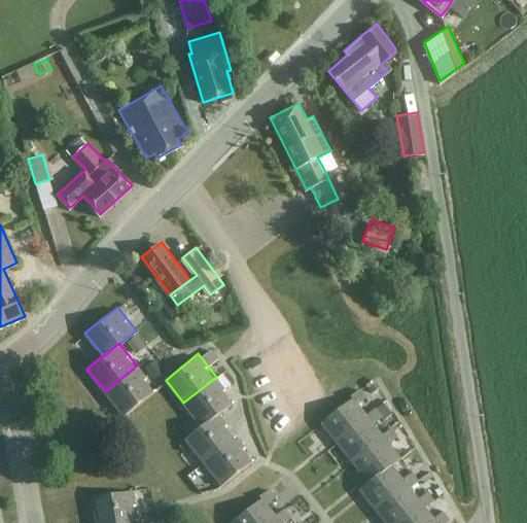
[(156,358),(145,367),(154,378),(165,370),(156,358)]
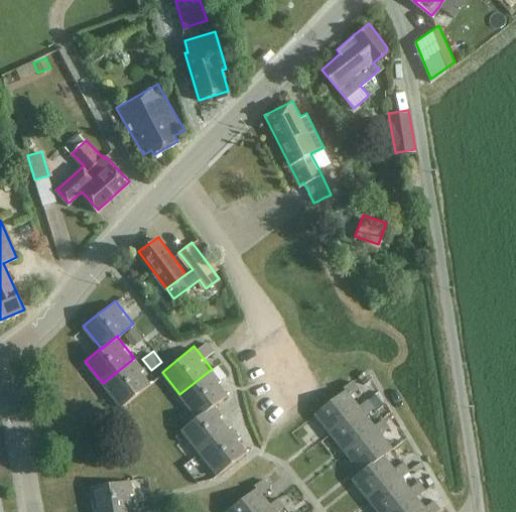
[(134,358),(103,383),(121,406),(152,381),(134,358)]
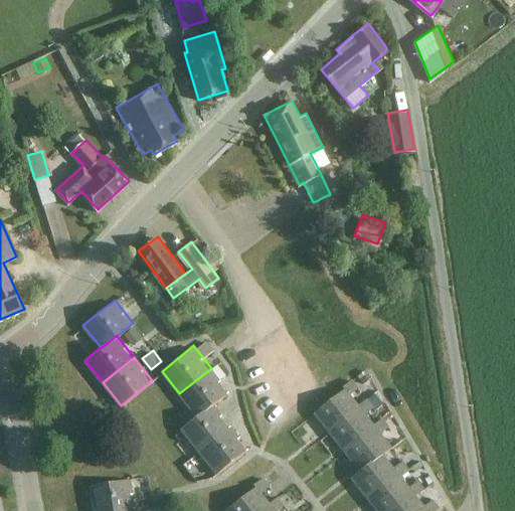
[(211,368),(219,378),(225,374),(217,364),(211,368)]
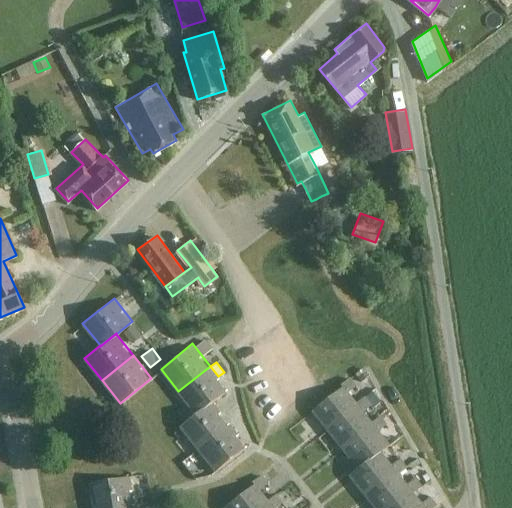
[(178,391),(195,413),(196,413),(212,401),(228,389),(210,366),(178,391)]
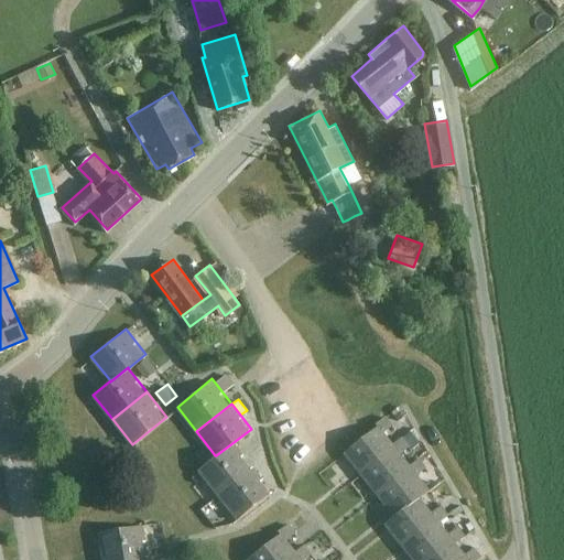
[(390,411),(397,419),(405,412),(400,404),(390,411)]
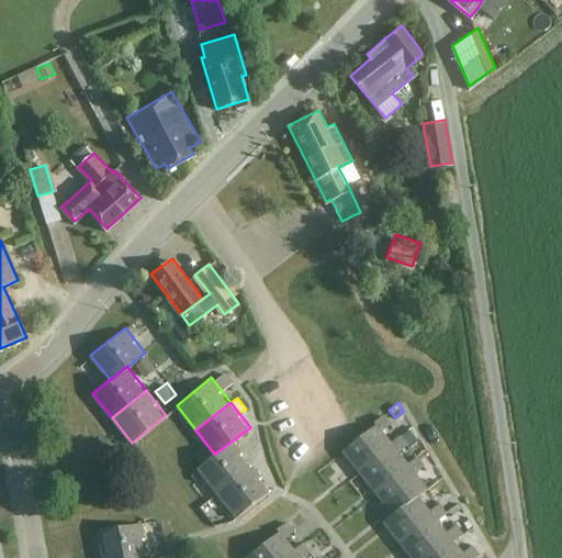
[(375,423),(343,449),(359,470),(392,444),(390,442),(381,430),(390,422),(383,413),(373,421),(375,423)]
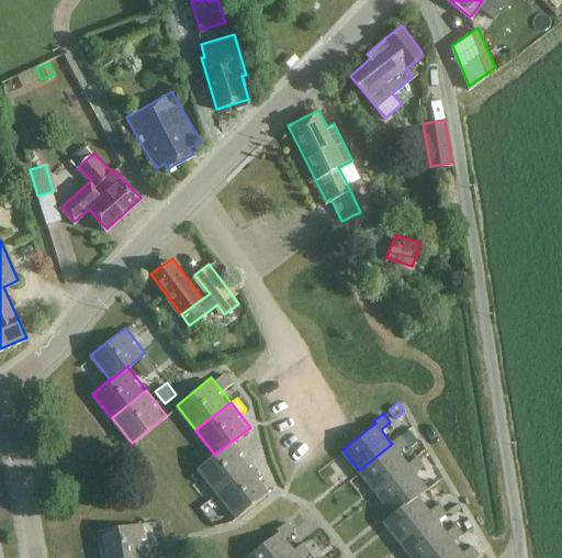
[(400,434),(406,443),(408,446),(417,438),(408,427),(400,434)]
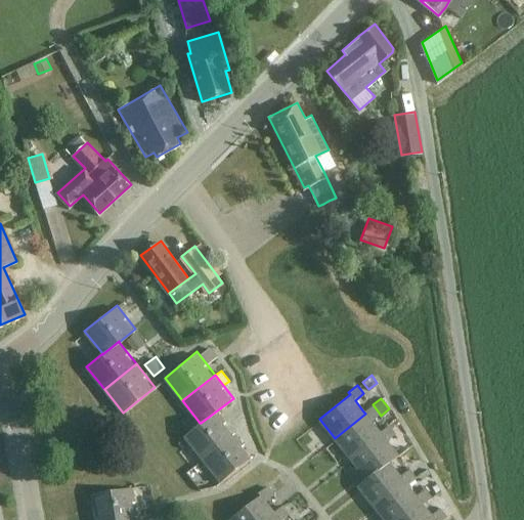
[(365,414),(335,438),(350,459),(382,434),(380,431),(370,420),(379,413),(373,404),(363,412),(365,414)]
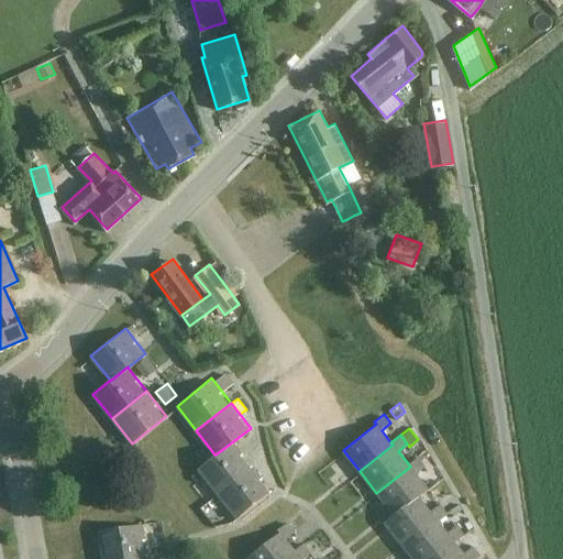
[(214,455),(198,468),(217,492),(252,464),(233,441),(216,455),(214,455)]
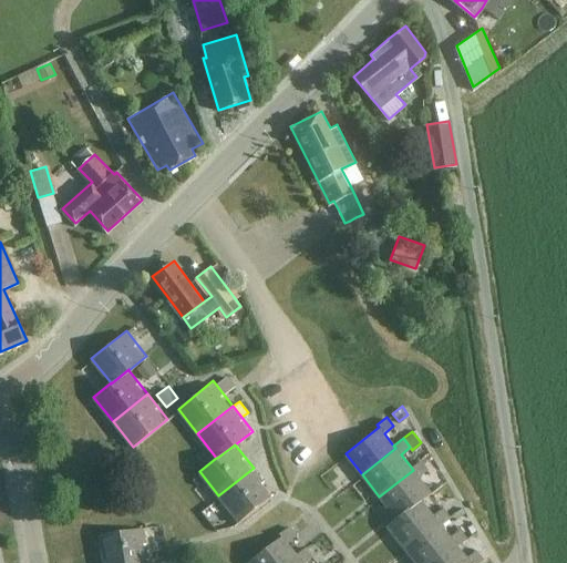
[(413,470),(379,497),(395,518),(397,518),(420,499),(421,499),(430,492),(418,476),(428,468),(420,459),(411,467),(413,470)]
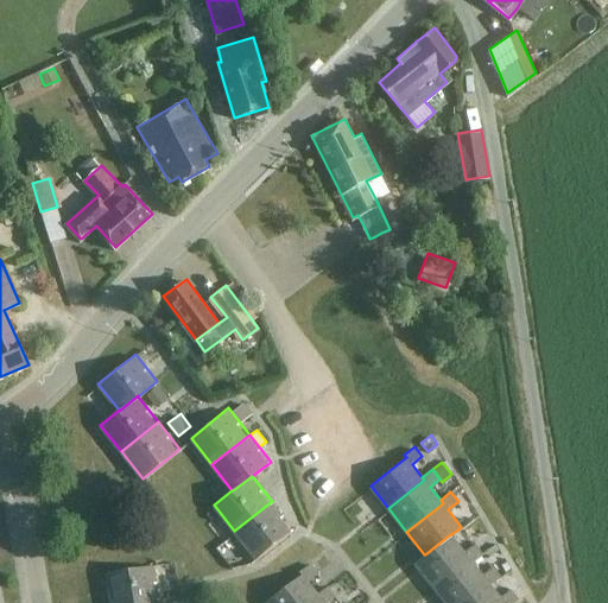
[(272,501),(234,531),(255,558),(293,528),(272,501)]
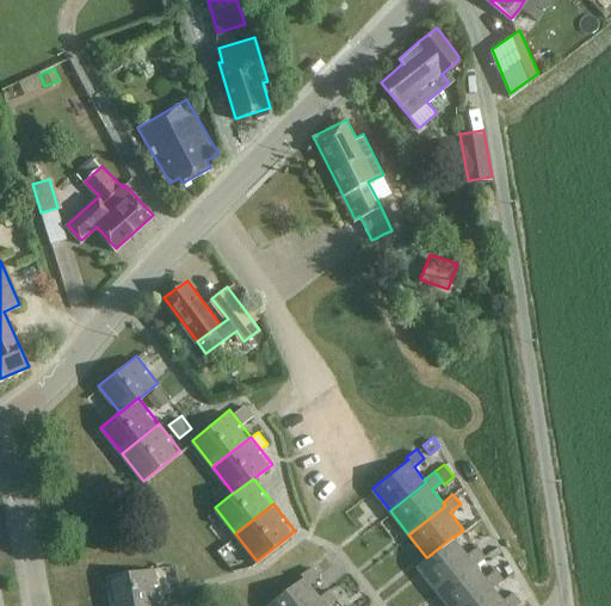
[(426,557),(417,566),(436,589),(471,561),(474,563),(485,555),(476,545),(467,554),(454,537),(452,537),(427,557),(426,557)]
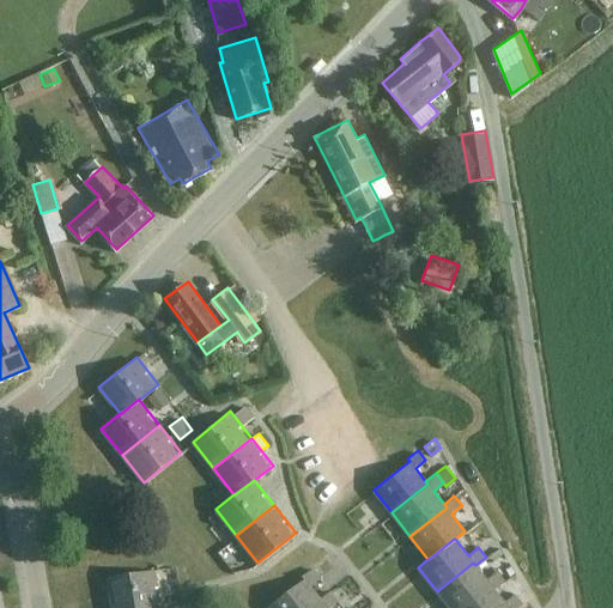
[(473,563),(437,591),(450,607),(461,607),(491,585),(493,588),(504,581),(496,570),(486,578),(475,565),(473,563)]
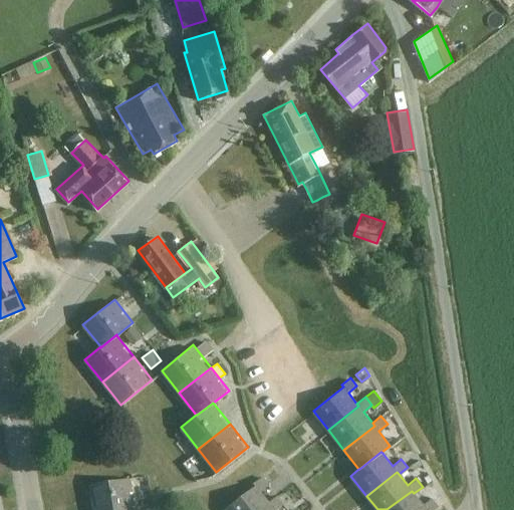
[(255,485),(225,509),(262,509),(270,504),(268,501),(259,490),(268,483),(262,475),(253,482),(255,485)]
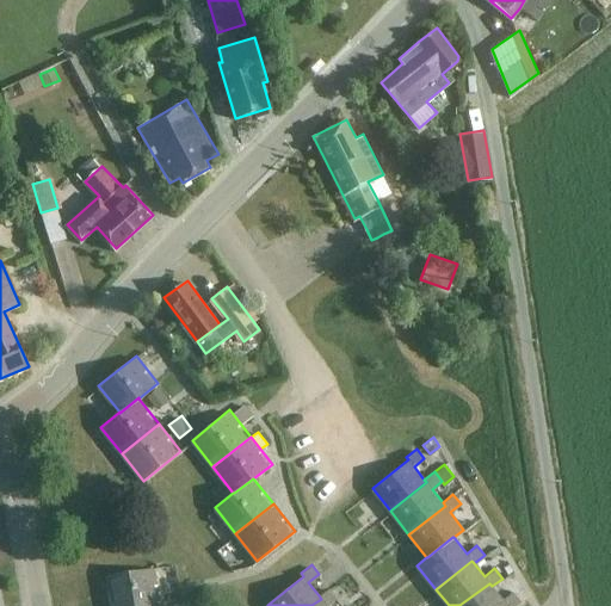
[(154,567),(106,575),(112,605),(128,605),(160,600),(154,567)]
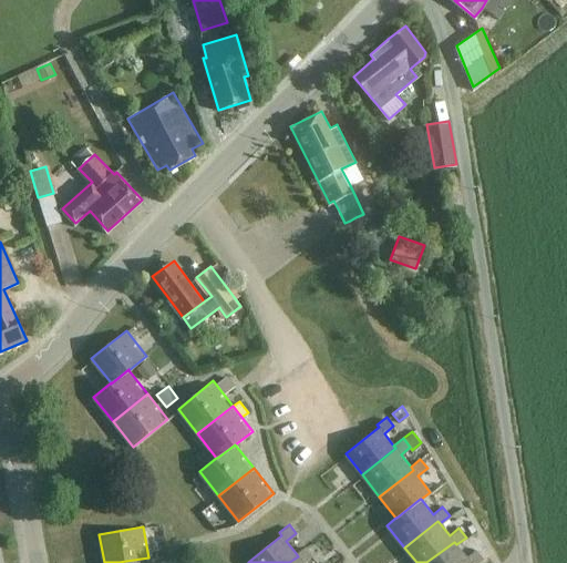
[(454,542),(426,562),(476,562),(483,558),(476,550),(466,556),(456,544),(454,542)]
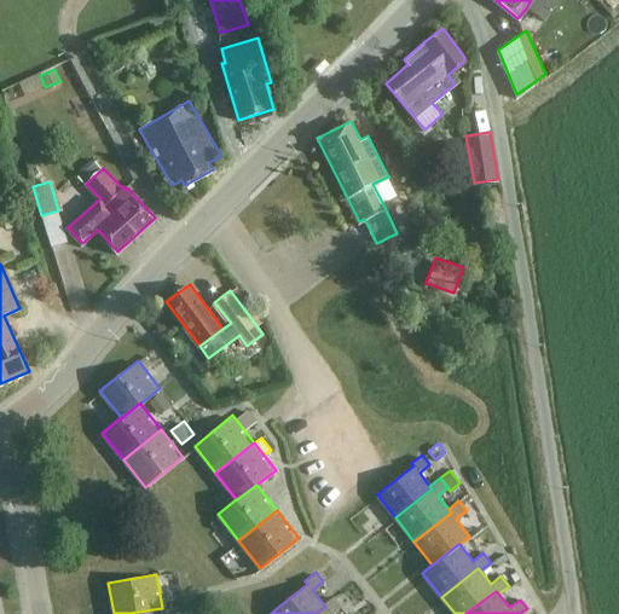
[(325,607),(316,613),(331,613),(341,606),(334,596),(323,603),(325,607)]
